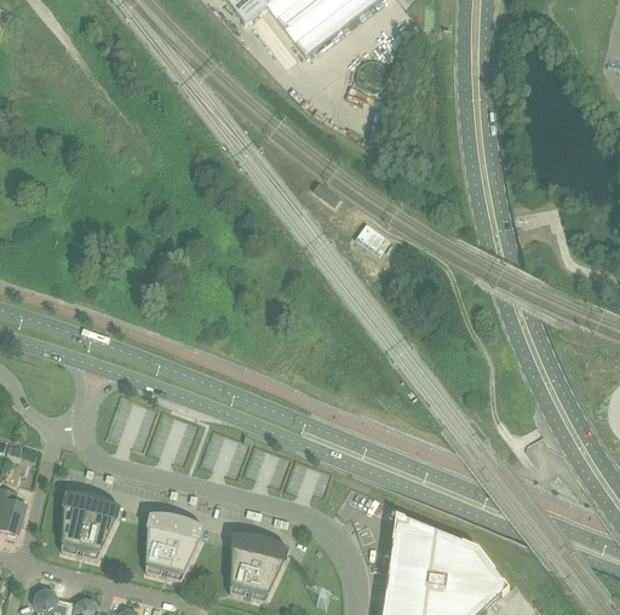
[(225,0),(245,24),(268,6),(305,56),(377,0),(225,0)]
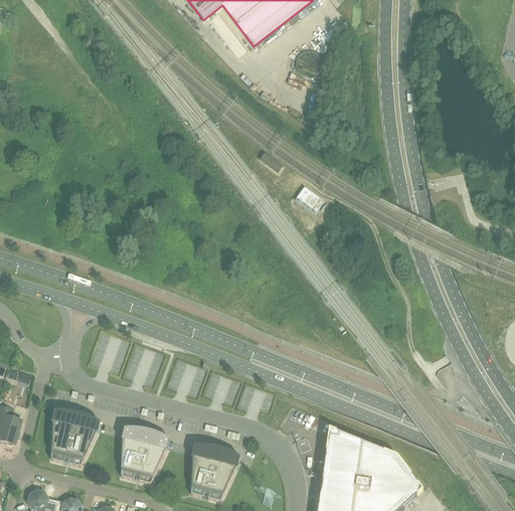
[(266,151),(260,158),(278,171),(284,164),(266,151)]
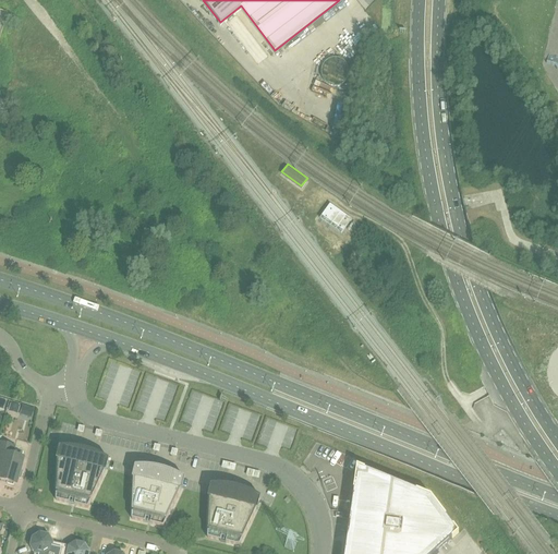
[(319,214),(341,229),(351,215),(330,200),(319,214)]
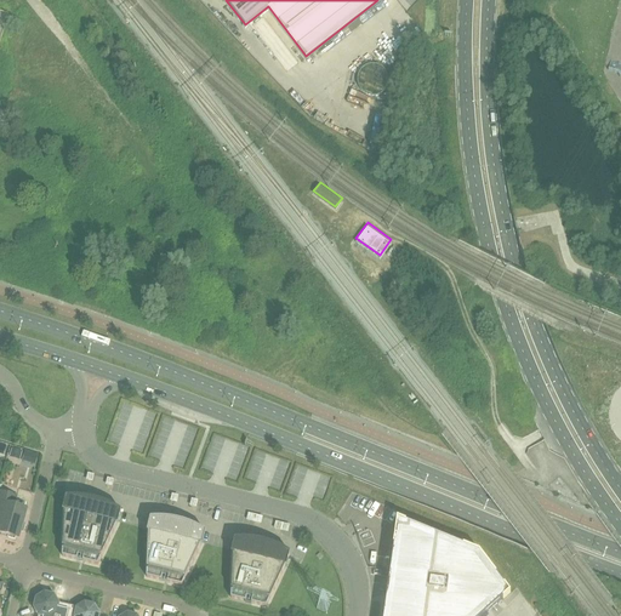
[(181,427),(178,438),(189,440),(192,429),(181,427)]
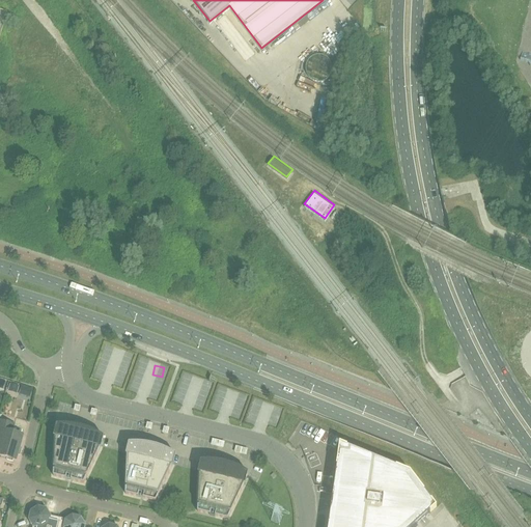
[(8,387),(17,389),(19,382),(10,379),(8,387)]
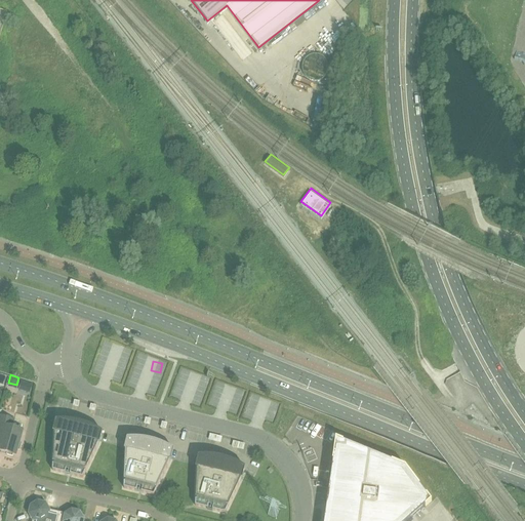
[(0,426),(3,428),(0,436),(0,446),(6,449),(6,450),(12,452),(12,450),(15,451),(17,445),(19,446),(21,439),(19,438),(23,427),(11,423),(13,415),(0,411),(0,426)]
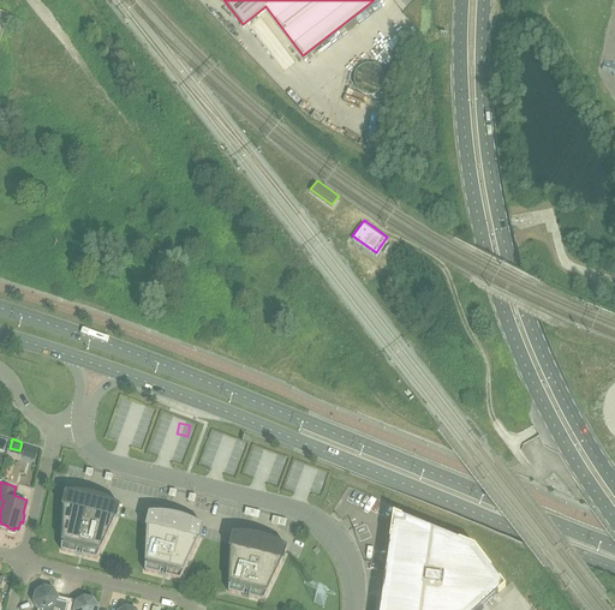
[(96,555),(115,514),(117,507),(65,494),(63,501),(61,546),(76,550),(78,542),(83,543),(82,551),(96,555)]
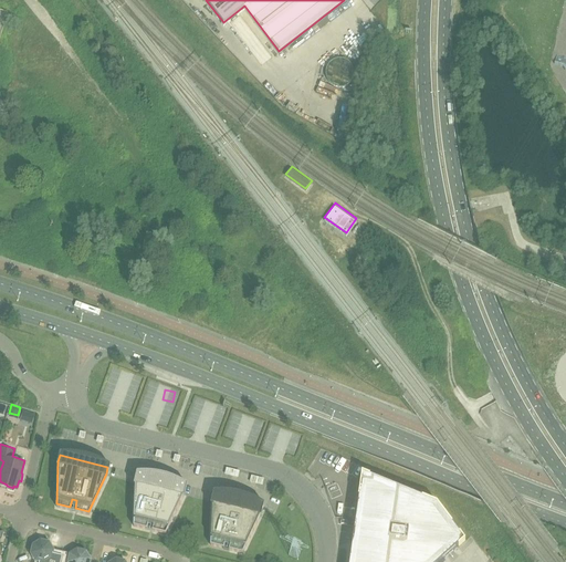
[(242,477),(243,470),(231,467),(229,474),(242,477)]
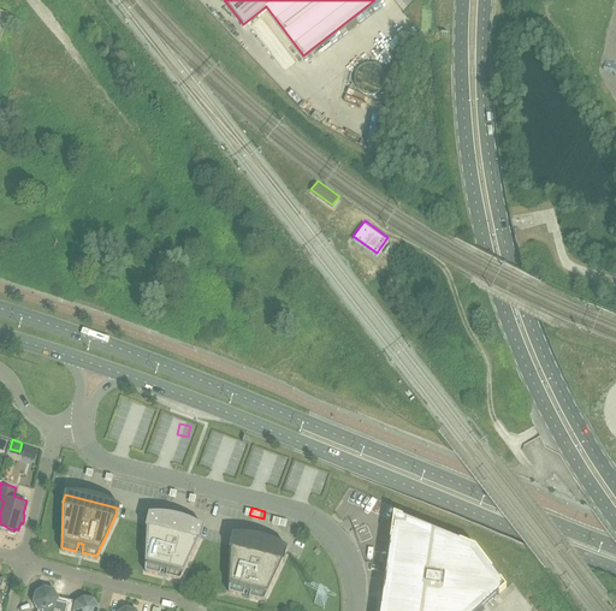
[(179,576),(199,535),(201,528),(148,515),(147,522),(144,568),(160,571),(161,563),(167,564),(165,573),(179,576)]
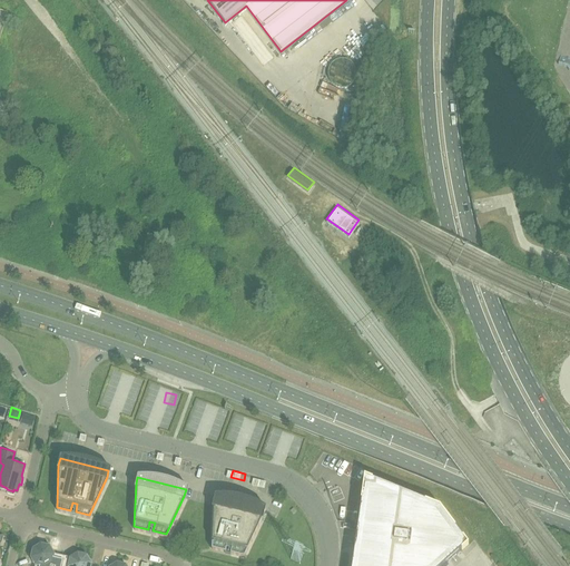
[(366,480),(352,565),(426,565),(463,535),(432,501),(366,480)]
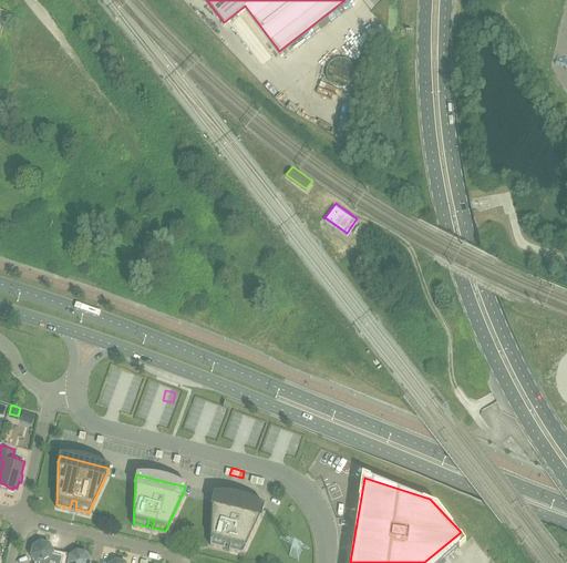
[(212,501),(210,542),(224,545),(226,538),(230,539),(229,546),(243,550),(260,512),(261,505),(214,493),(212,501)]
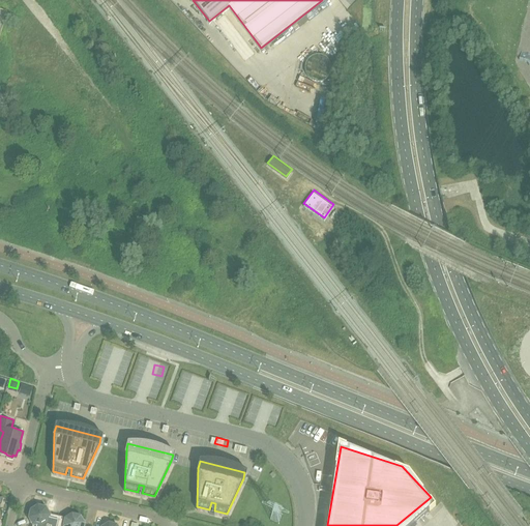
[(55,525),(58,517),(49,515),(50,512),(46,504),(37,502),(31,506),(29,515),(33,522),(36,523),(35,525),(55,525)]
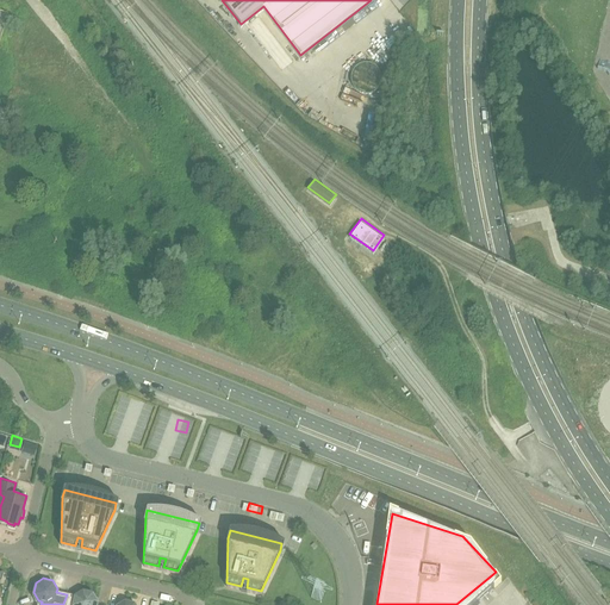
[(105,604),(106,604),(95,602),(97,598),(92,590),(82,587),(75,593),(73,602),(74,604),(105,604)]
